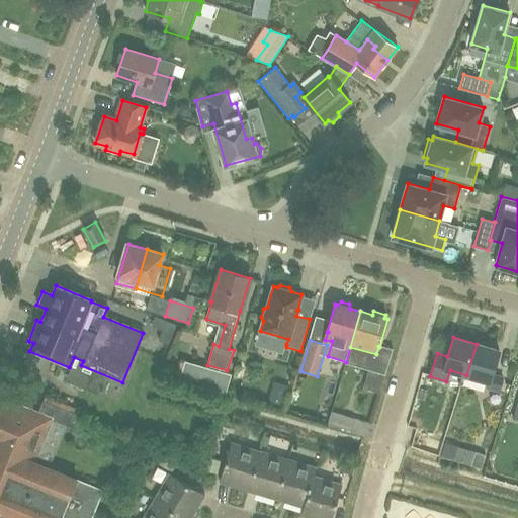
[(477,344),(466,375),(488,381),(487,387),(499,391),(503,378),(492,375),(499,351),(477,344)]
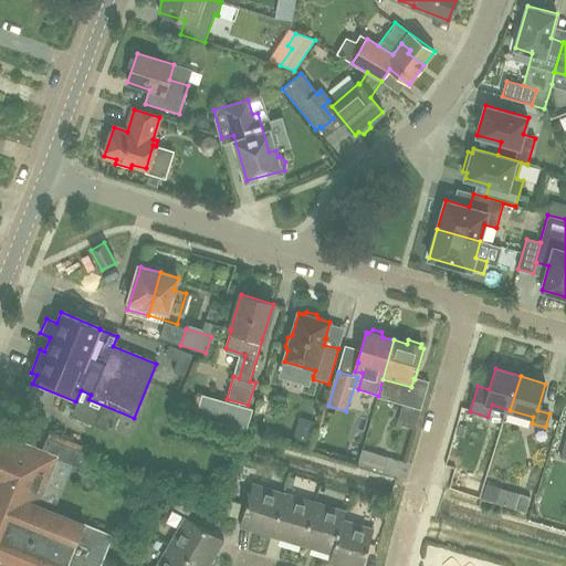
[(245,430),(252,409),(202,395),(196,417),(245,430)]
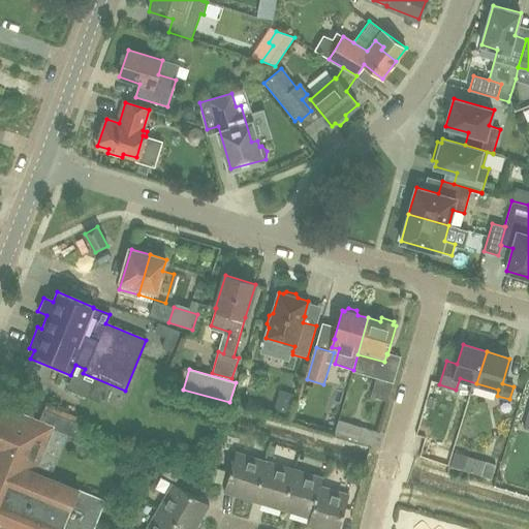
[(389,402),(395,381),(377,376),(371,396),(389,402)]
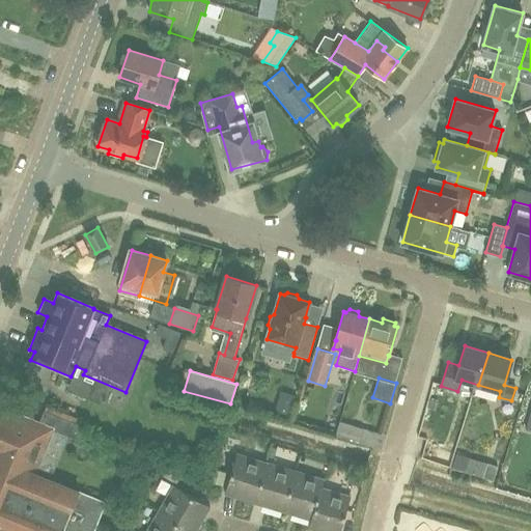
[(92,385),(86,399),(105,407),(111,392),(92,385)]
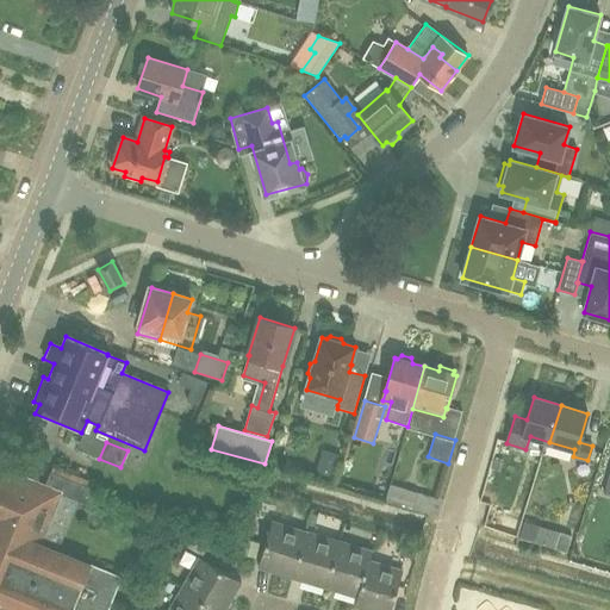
[(0,528),(39,545),(39,543),(61,493),(89,505),(95,490),(50,472),(44,486),(7,472),(0,489),(0,528)]
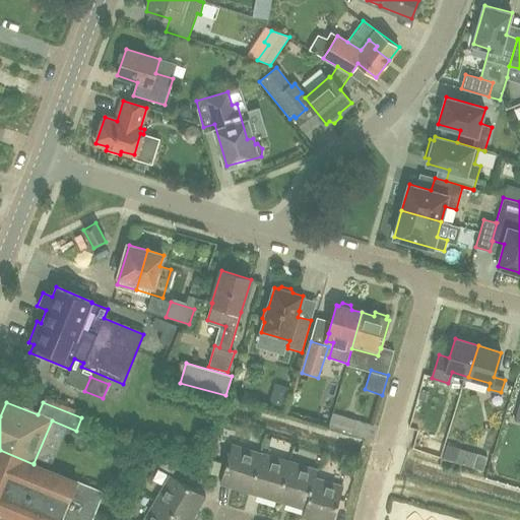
[(352,432),(355,420),(332,413),(329,425),(352,432)]
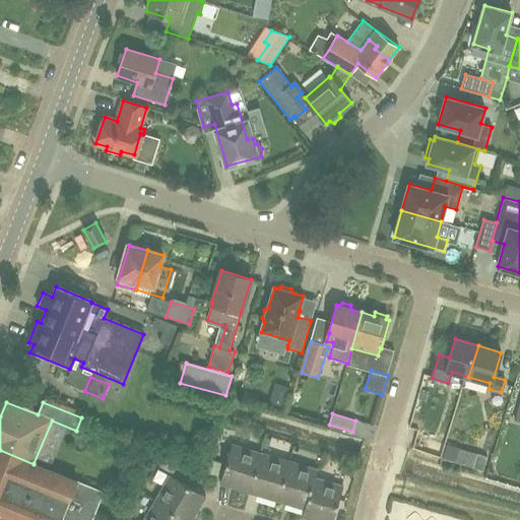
[(443,457),(472,467),(482,471),(488,457),(477,453),(447,444),(443,457)]
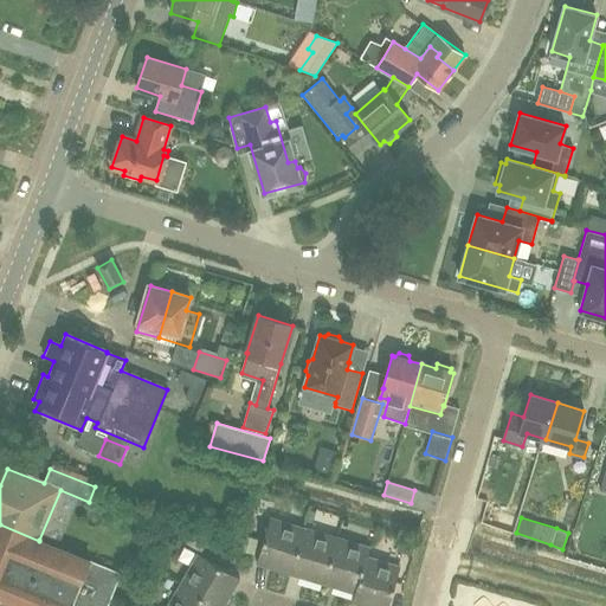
[(290,573),(304,528),(270,519),(257,563),(290,573)]
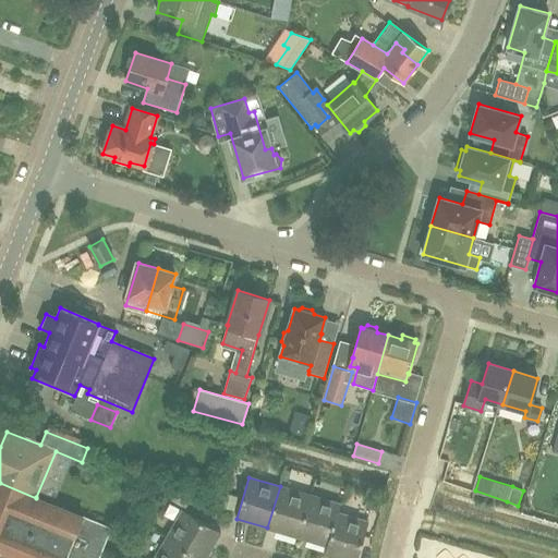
[(99,557),(112,529),(36,497),(36,498),(0,483),(0,557),(99,557)]
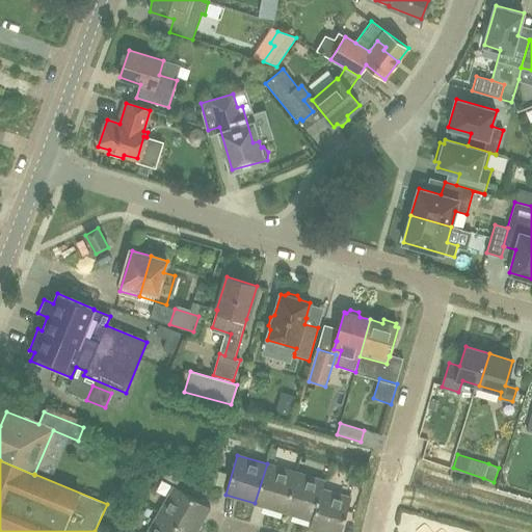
[(285,512),(296,473),(267,463),(255,503),(285,512)]
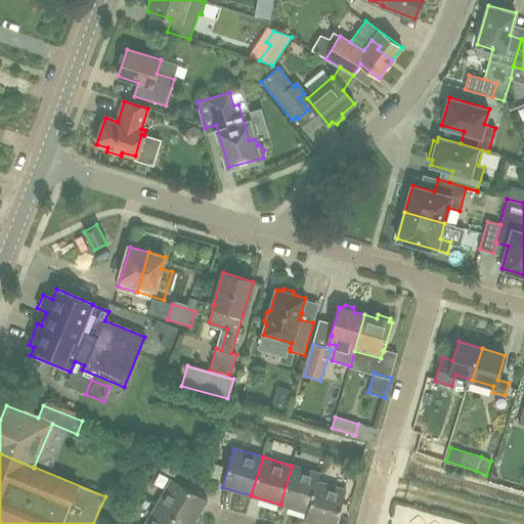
[(179,467),(167,460),(162,469),(174,476),(179,467)]
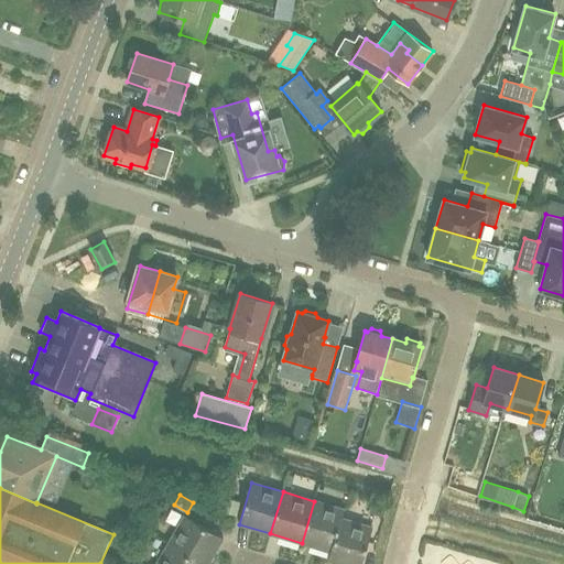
[(332,552),(342,519),(344,510),(314,501),(302,543),(331,552),(332,552)]
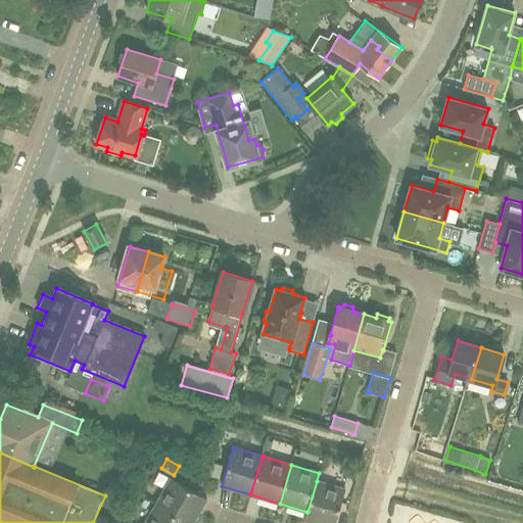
[(156,505),(188,522),(192,522),(206,498),(171,478),(156,505)]
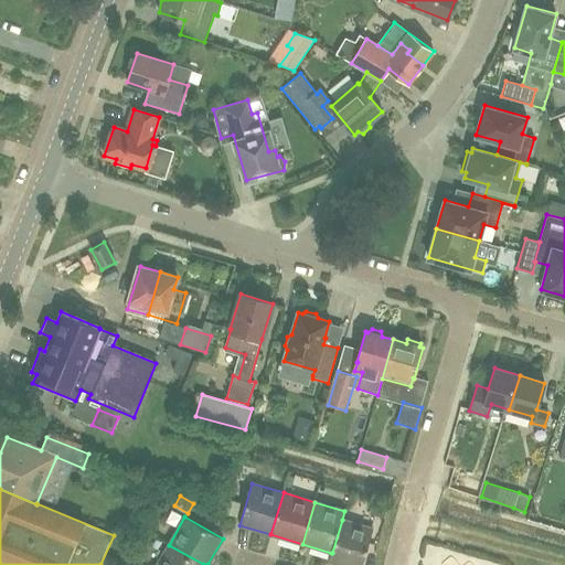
[(332,553),(331,553),(329,562),(340,564),(362,564),(373,529),(342,520),(332,553)]
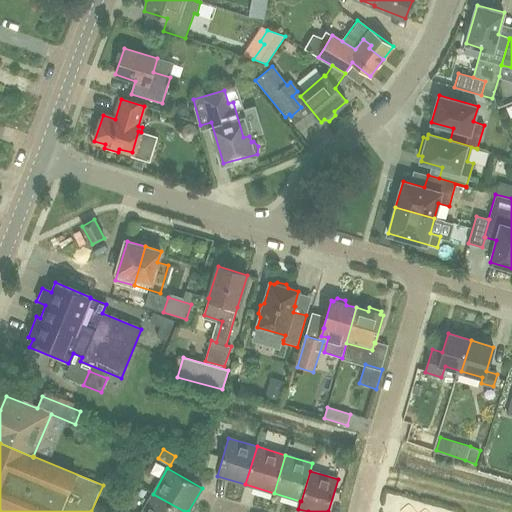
[(456,511),(458,506),(392,489),(386,511),(456,511)]
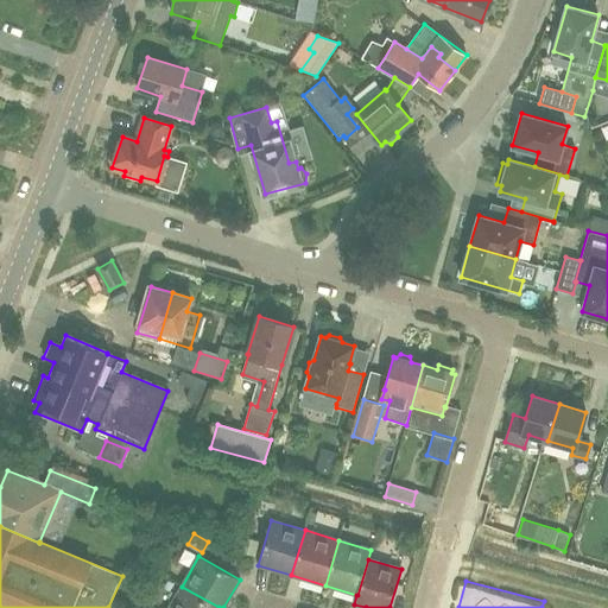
[(219,607),(182,587),(169,607),(219,607)]
